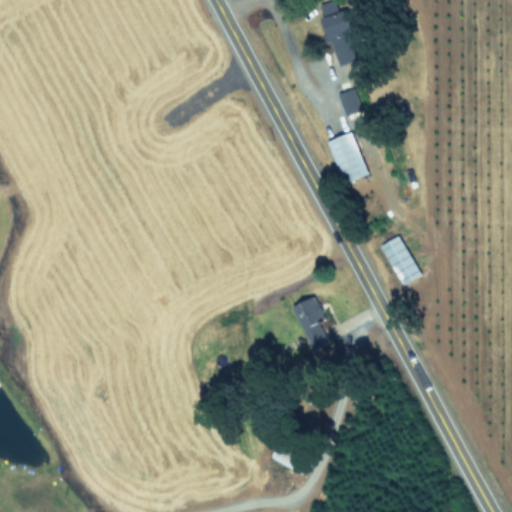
[(341,64),(365,55),(349,7),(340,10),(336,0),(330,0),(321,3),(341,64)]
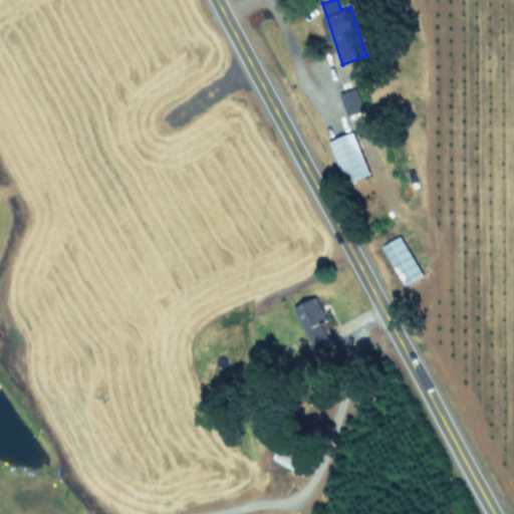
[(341,92),(347,113),(362,109),(356,87),(341,92)]
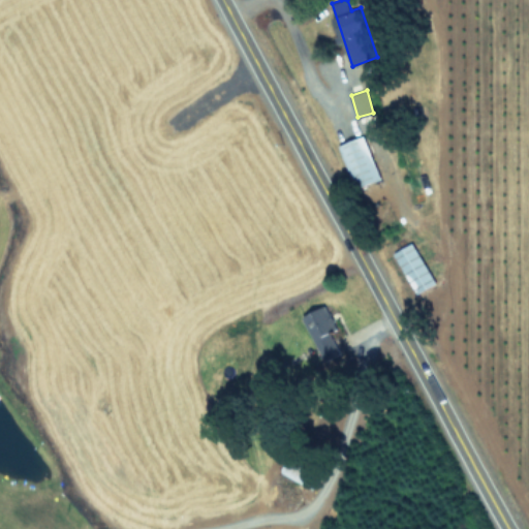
[(342,144),(360,187),(382,178),(364,134),(342,144)]
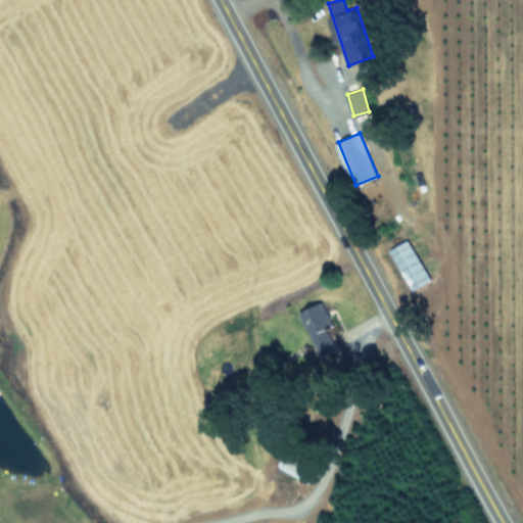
[(411,290),(430,282),(413,239),(393,247),(411,290)]
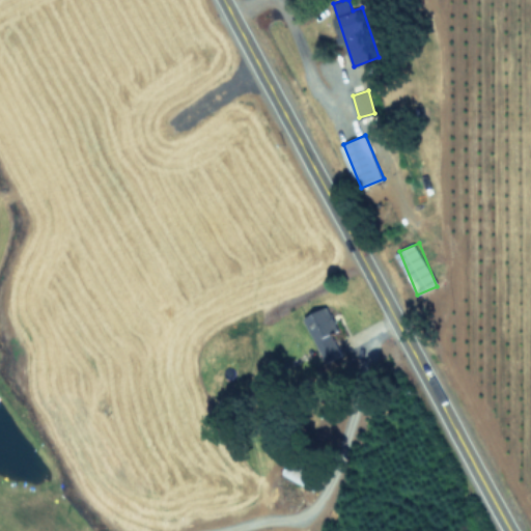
[(327,362),(342,355),(333,332),(339,330),(330,306),(307,315),(327,362)]
